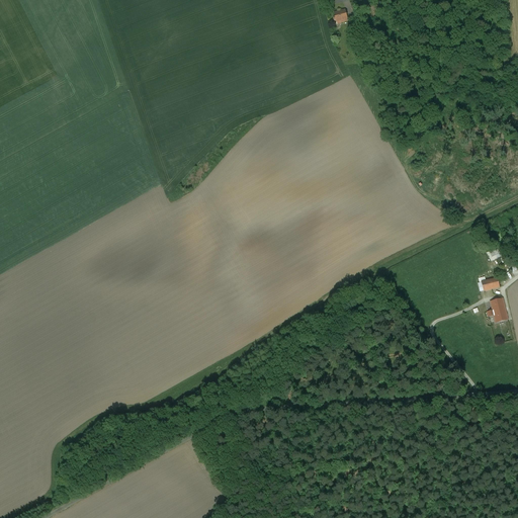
[(345,10),(334,13),(335,17),(334,18),(334,21),(336,22),(337,22),(341,21),(341,23),(348,21),(345,10)]
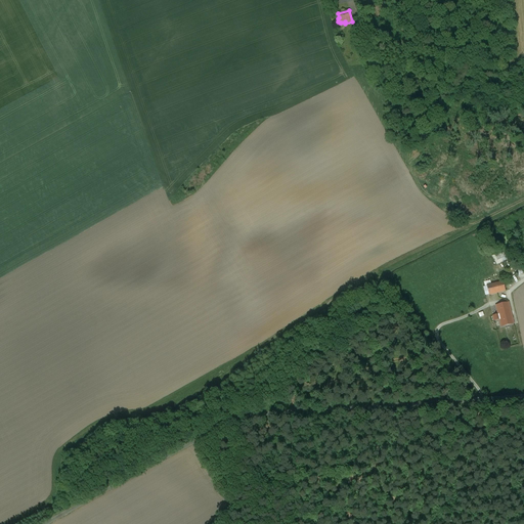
[(497,254),(492,257),(496,266),(508,261),(504,253),(498,256),(497,254)]
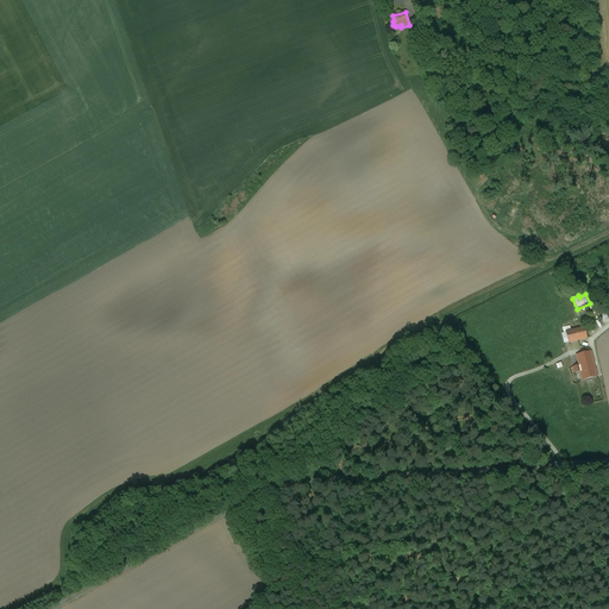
[(566,332),(569,343),(588,338),(585,327),(566,332)]
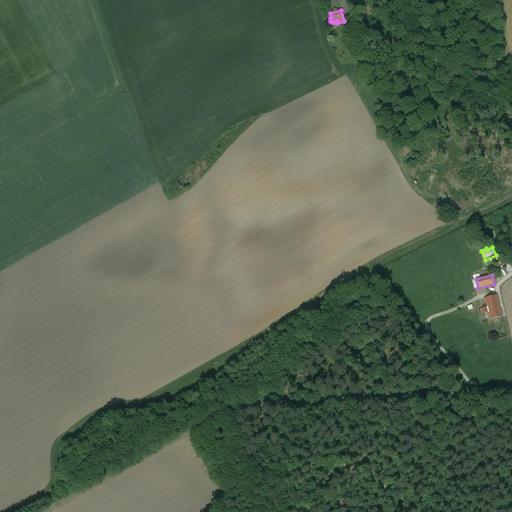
[(497,296),(485,299),(487,308),(482,309),(483,314),(488,312),(500,309),(497,296)]
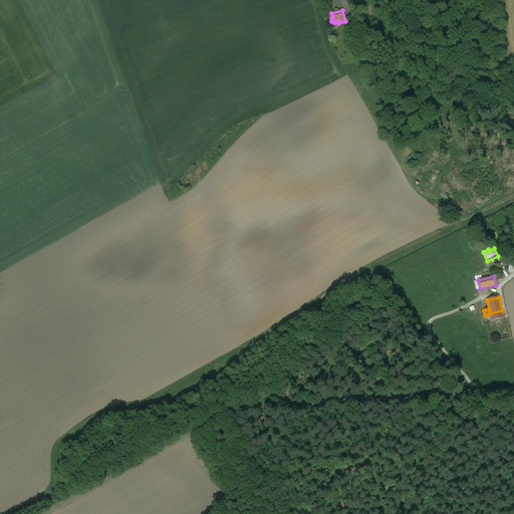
[(502,310),(490,313),(492,320),(504,317),(502,310)]
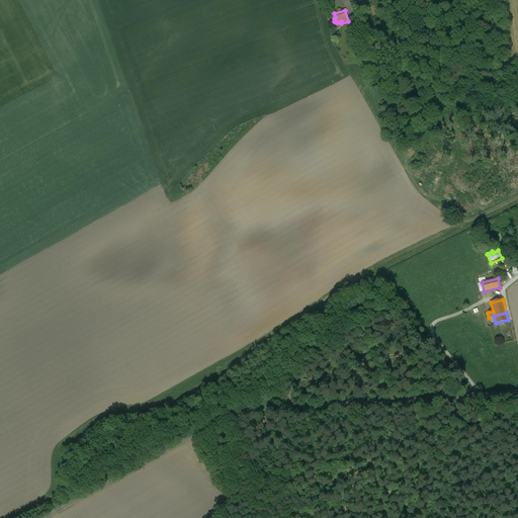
All buildings are outlined.
